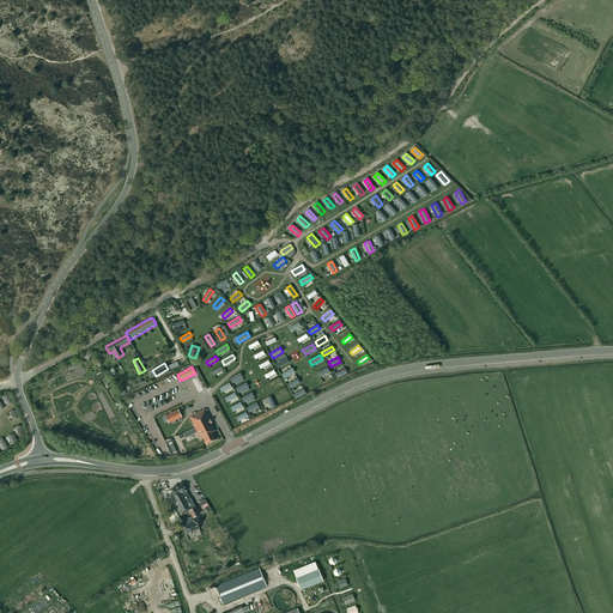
[(213,376),(223,370),(220,366),(211,372),(213,376)]
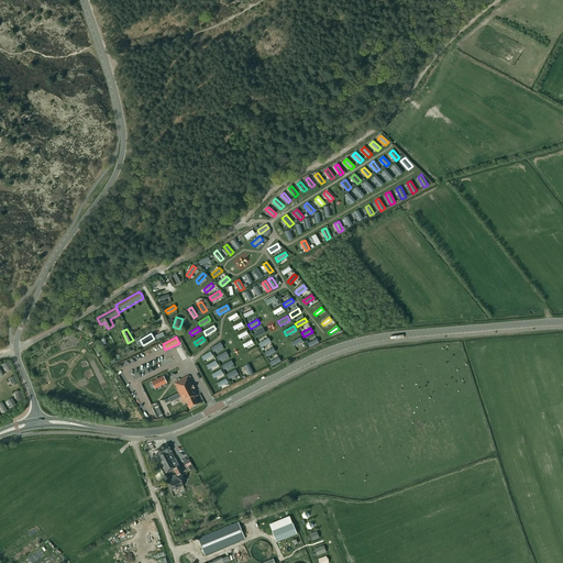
[(272,342),(268,338),(258,343),(261,348),(272,342)]
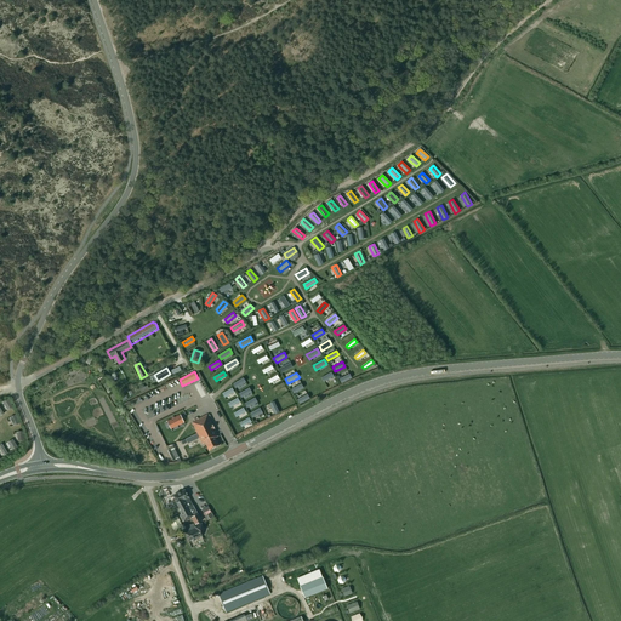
[(334,376),(331,372),(320,377),(324,382),(334,376)]
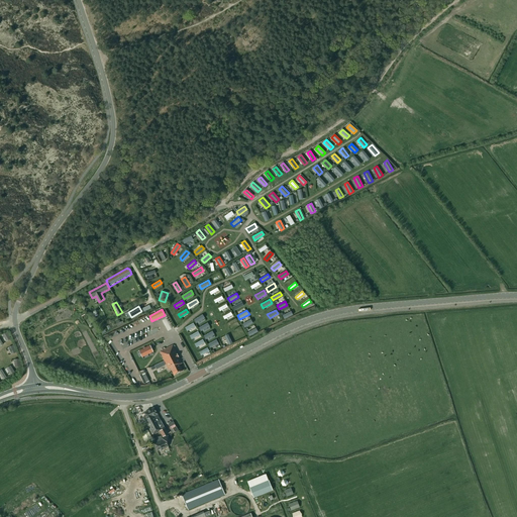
[(291,311),(282,315),(284,319),(293,315),(291,311)]
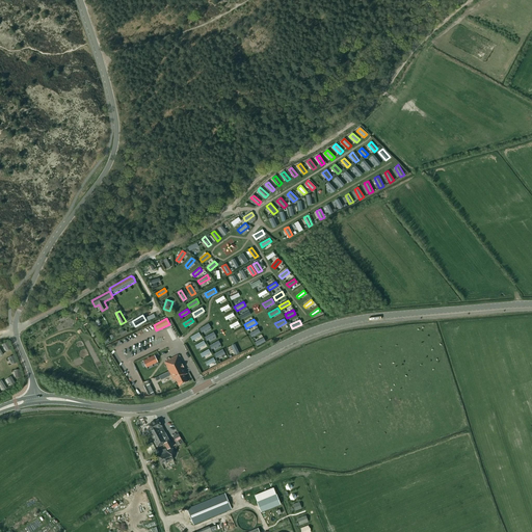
[(211,327),(209,323),(200,328),(202,333),(211,327)]
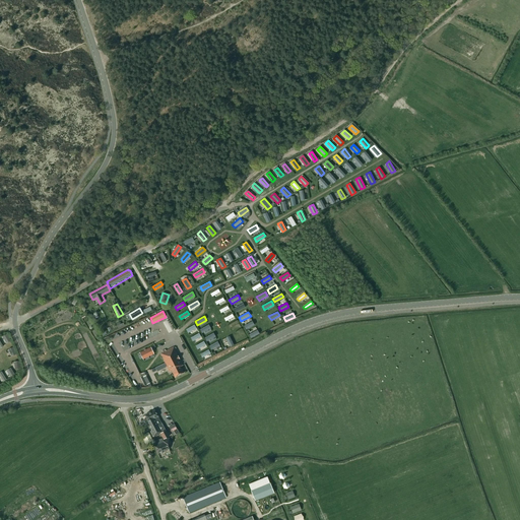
[(246,330),(255,325),(253,321),(244,326),(246,330)]
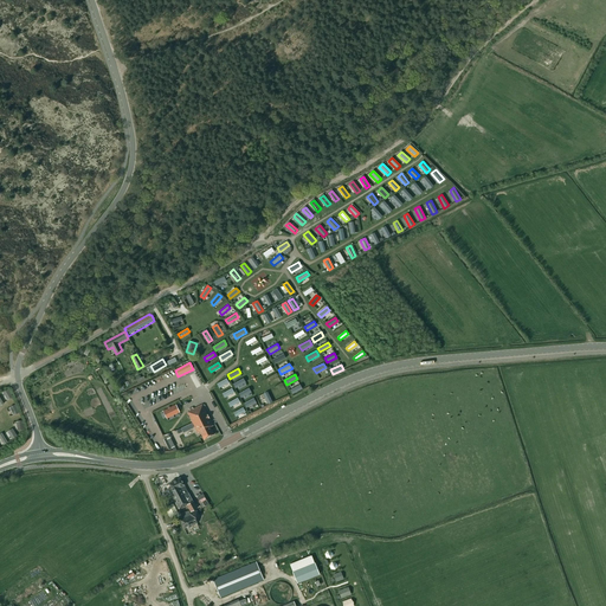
[(219,388),(230,382),(226,378),(217,384),(219,388)]
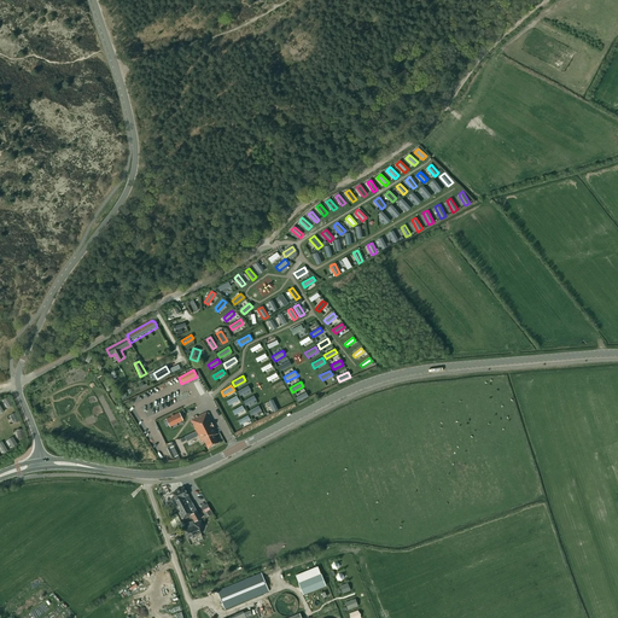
[(251,390),(249,385),(238,391),(240,396),(251,390)]
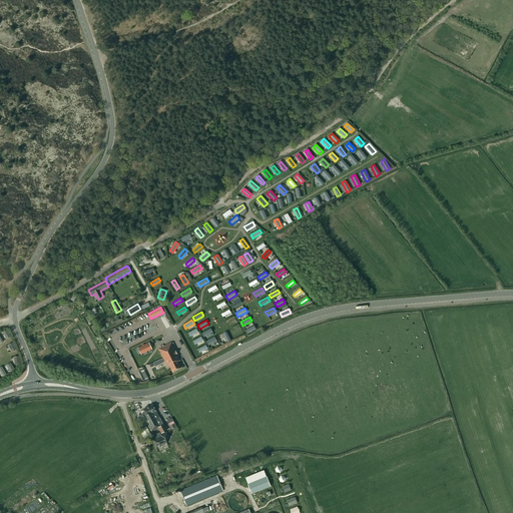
[(257,330),(254,326),(245,330),(247,334),(257,330)]
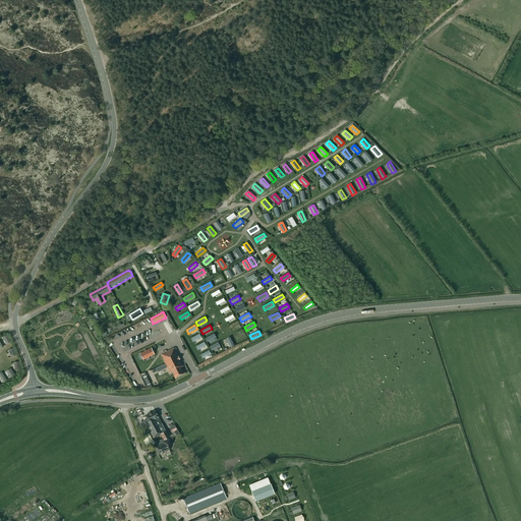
[(193,342),(201,337),(199,334),(191,339),(193,342)]
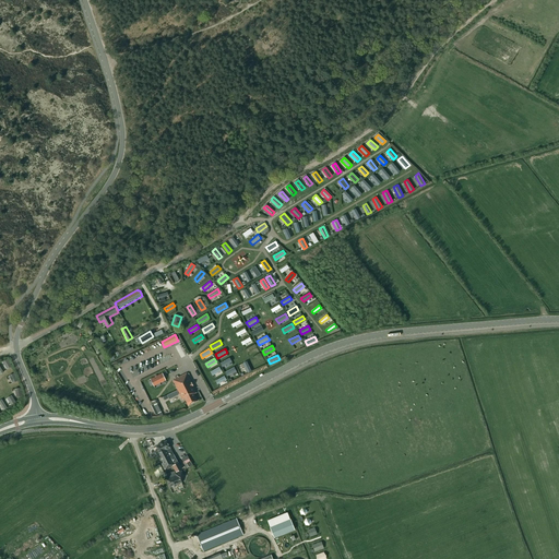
[(233,361),(229,358),(219,364),(223,367),(233,361)]
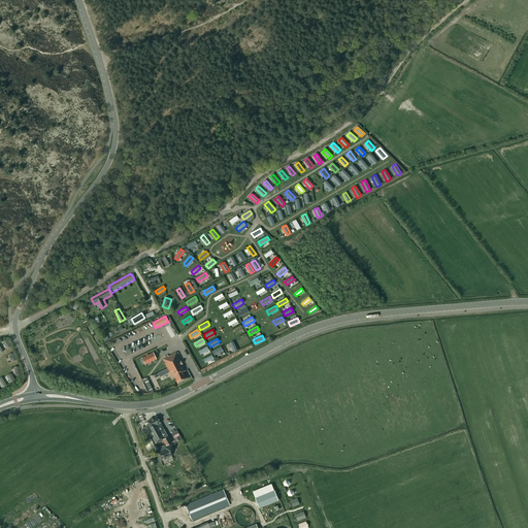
[(229,343),(234,353),(237,351),(233,341),(229,343)]
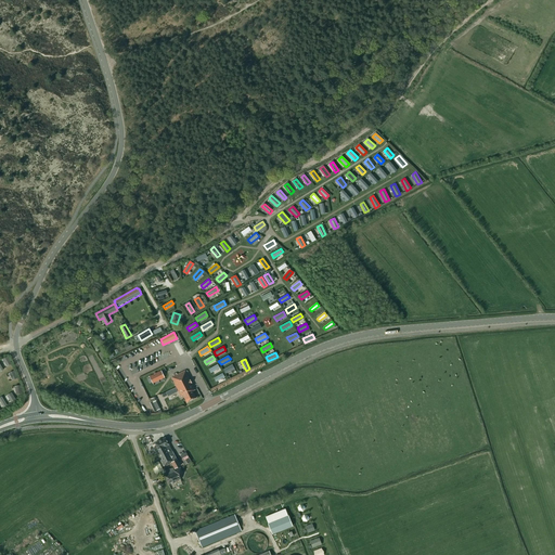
[(211,373),(220,368),(218,364),(208,370),(211,373)]
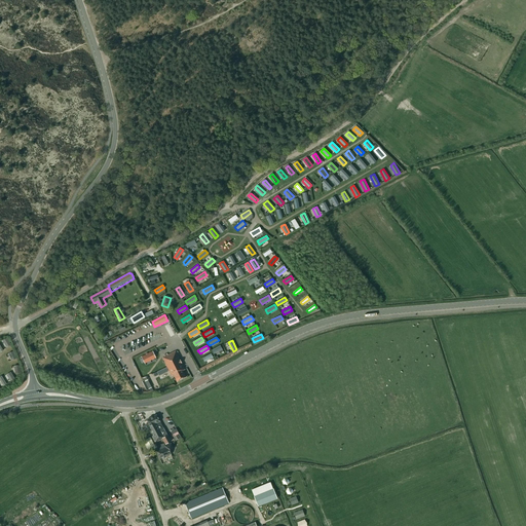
[(223,349),(220,345),(212,350),(214,354),(223,349)]
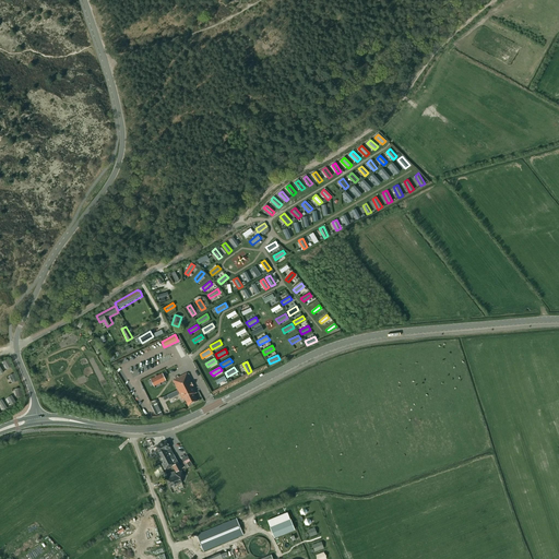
[(163,373),(151,379),(154,385),(166,380),(163,373)]
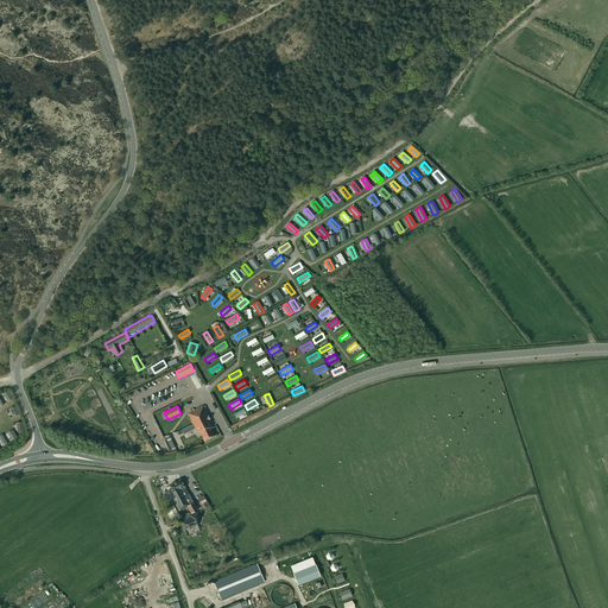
[(204,441),(215,436),(210,429),(213,428),(203,406),(194,411),(192,409),(190,411),(190,412),(188,413),(198,435),(201,434),(204,441)]
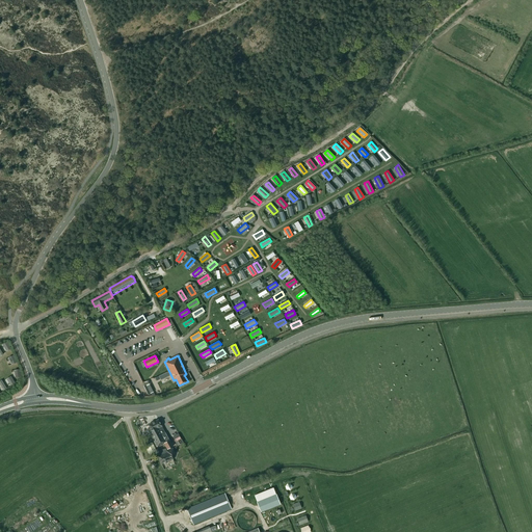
[(207,366),(215,362),(213,357),(205,363),(207,366)]
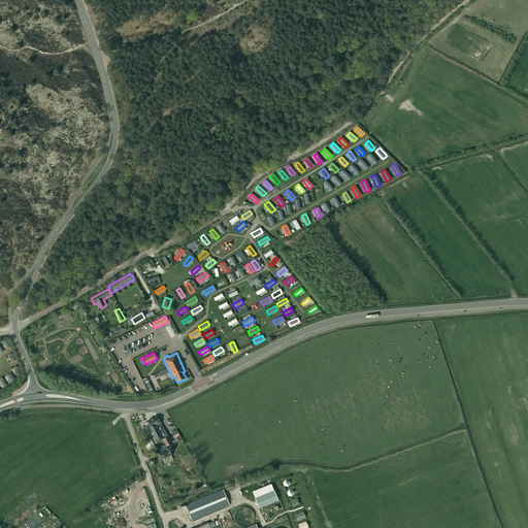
[(147,429),(155,443),(163,439),(166,446),(171,442),(157,416),(153,419),(152,418),(151,418),(151,420),(147,422),(151,427),(147,429)]
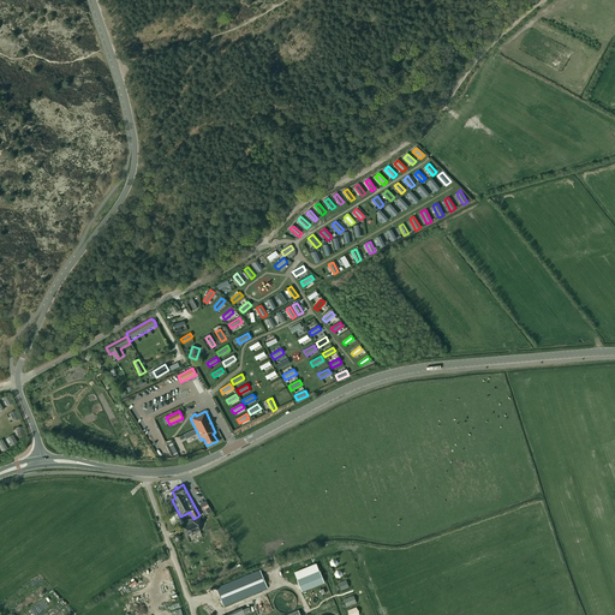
[(207,500),(199,503),(206,514),(213,511),(207,500)]
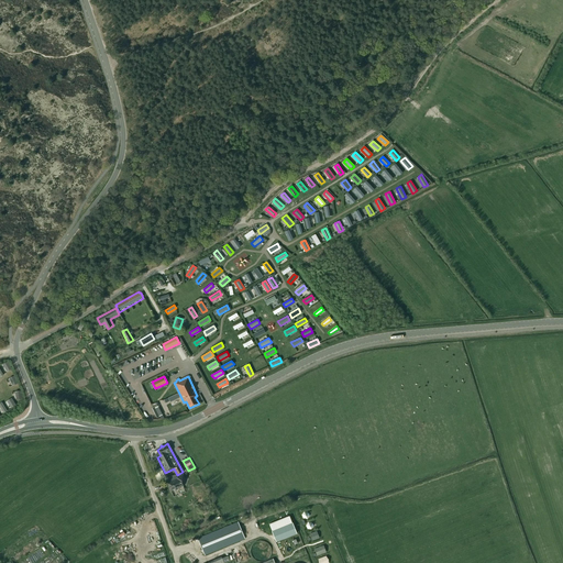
[(167,483),(170,490),(173,489),(174,490),(177,489),(176,488),(184,486),(181,482),(185,481),(183,474),(176,477),(177,479),(167,483)]
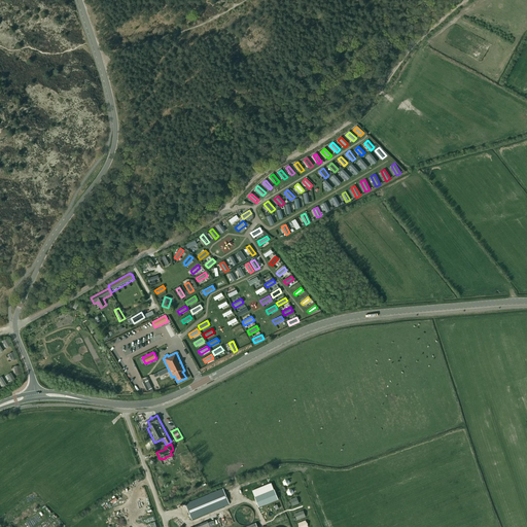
[(189,481),(198,477),(195,471),(185,477),(187,479),(189,481)]
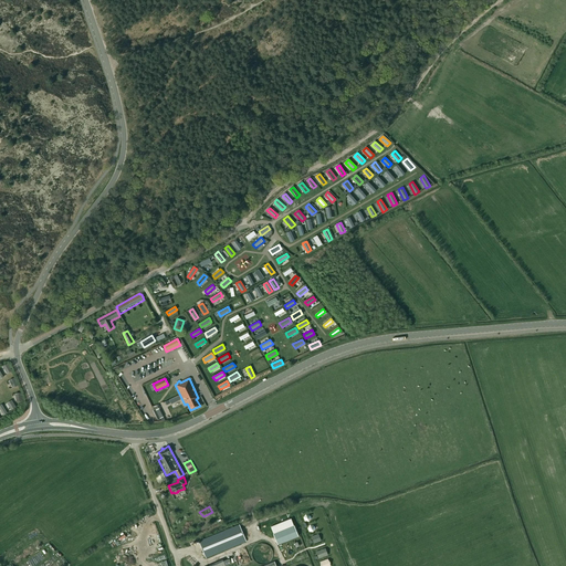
[(247,541),(240,525),(200,543),(207,557),(247,541)]
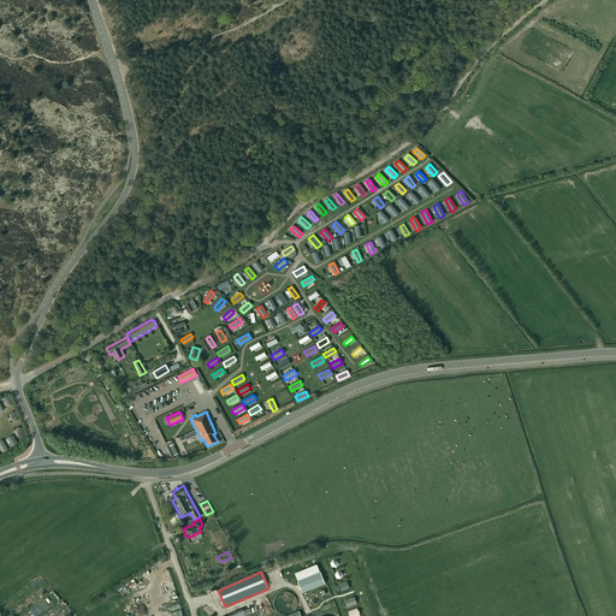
[(320,573),(297,581),(302,593),(325,584),(320,573)]
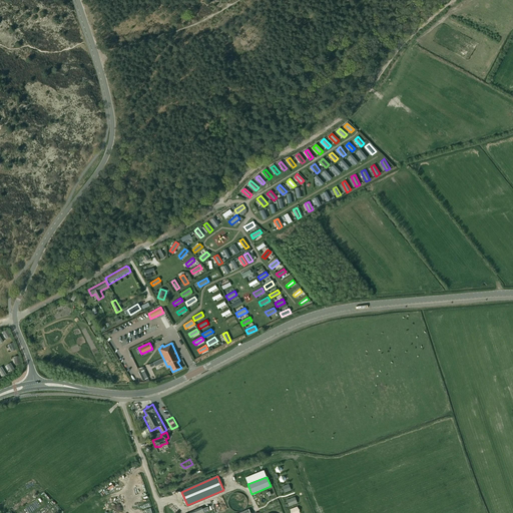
[(244,503),(244,502),(244,500),(244,498),(243,497),(242,496),(240,495),(239,494),(237,494),(236,494),(234,494),(233,494),(231,495),(230,496),(229,498),(228,499),(228,501),(228,502),(228,504),(229,505),(229,507),(230,508),(232,509),(233,510),(235,510),(236,510),(238,510),(239,509),(241,509),(242,507),(243,506),(244,505),(244,503)]
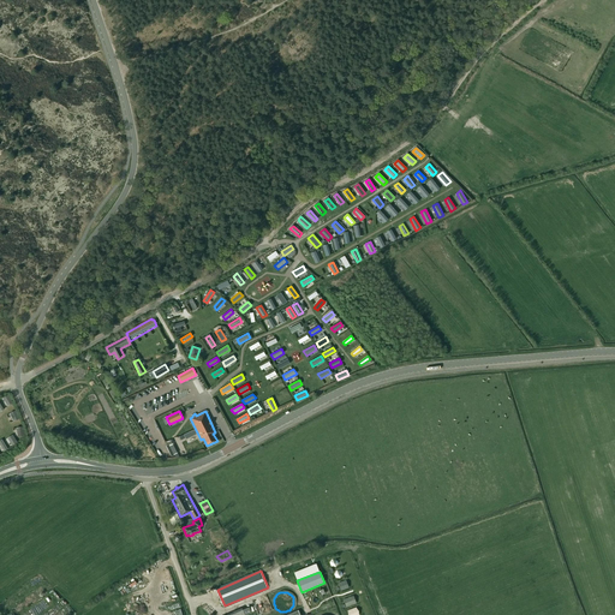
[(354,593),(344,597),(346,605),(357,602),(354,593)]
